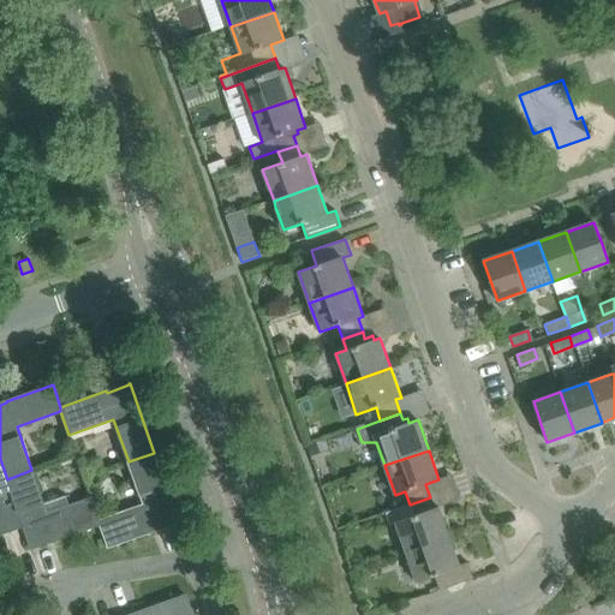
[(178,523),(179,523),(154,453),(129,461),(144,506),(100,521),(101,524),(100,525),(108,547),(155,531),(155,529),(177,521),(178,523)]
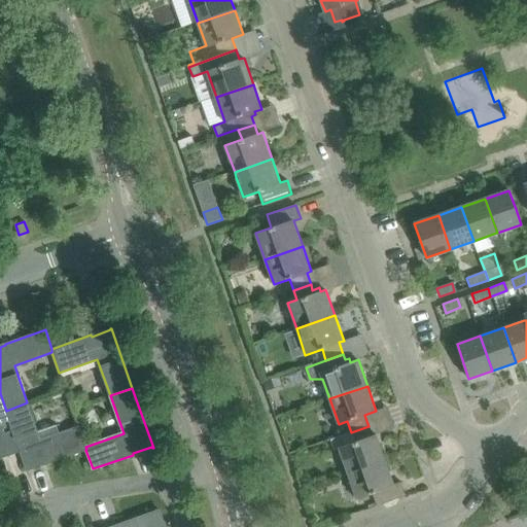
[(20,449),(6,411),(0,393),(0,457),(1,458),(0,456),(20,449)]
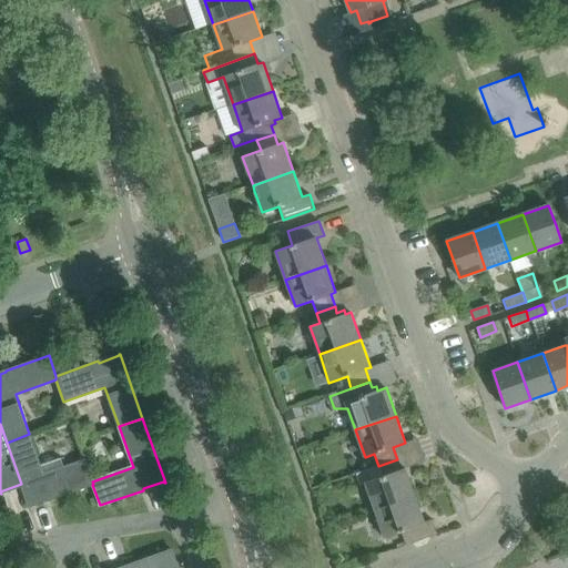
[(92,482),(84,459),(43,474),(29,434),(7,443),(21,484),(29,507),(30,507),(29,505),(50,497),(51,499),(92,485),(93,484),(92,482)]
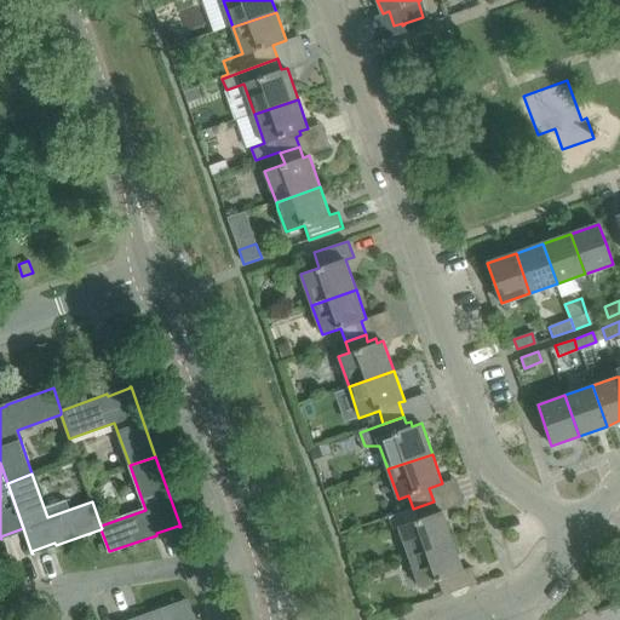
[(411,558),(454,543),(443,511),(437,512),(434,501),(413,509),(388,517),(392,528),(399,526),(411,558)]
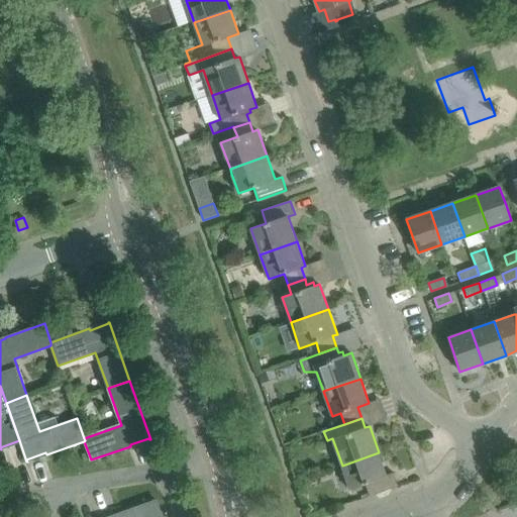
[(370,496),(398,486),(393,473),(387,475),(379,452),(342,466),(350,489),(365,484),(370,496)]
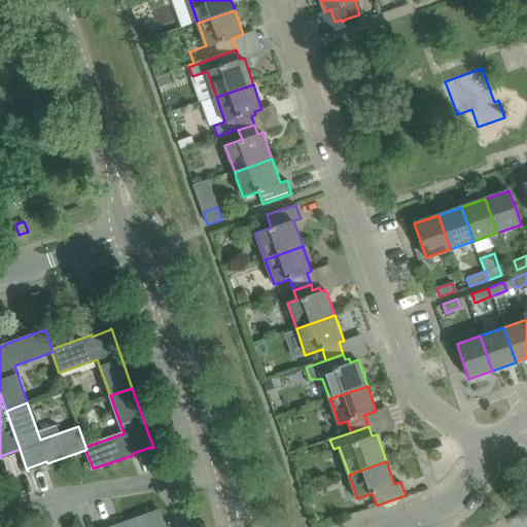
[(165,526),(160,510),(119,524),(119,525),(115,526),(165,526)]
